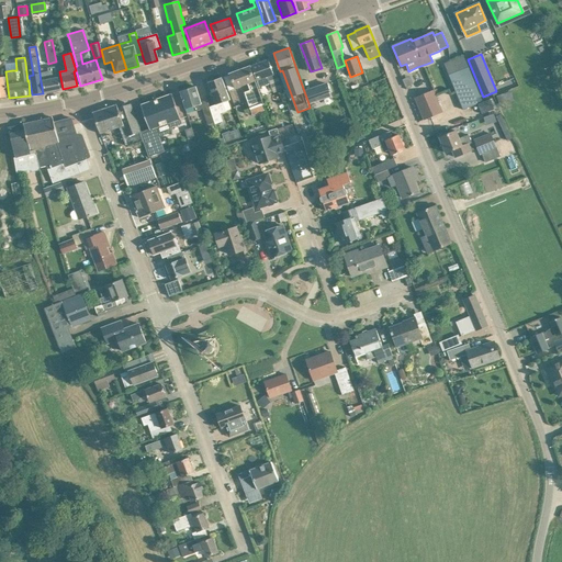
[(251,66),(259,88),(271,83),(268,77),(274,75),(269,59),(251,66)]
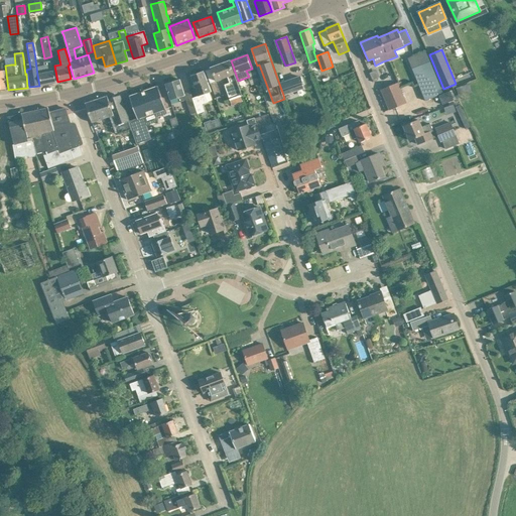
[(230,100),(242,96),(230,60),(211,68),(216,81),(228,77),(230,83),(225,85),(230,100)]
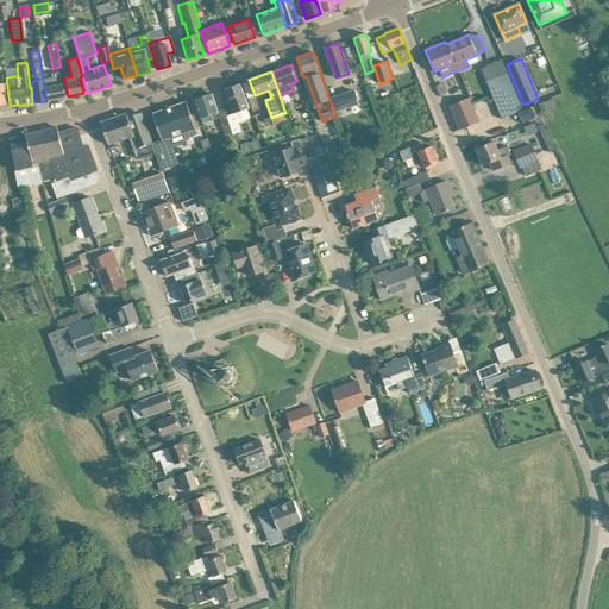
[(44,88),(46,101),(64,98),(62,85),(61,85),(58,73),(51,74),(51,77),(43,79),(44,88)]
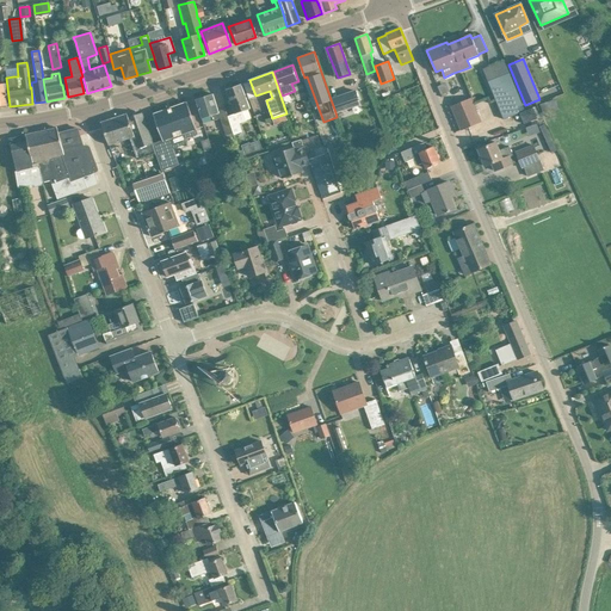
[(489,81),(488,81),(504,119),(505,118),(524,111),(511,80),(508,73),(489,81)]
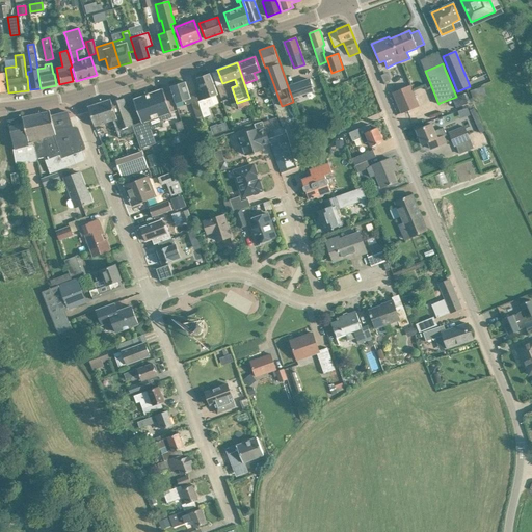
[(198,103),(204,117),(211,115),(208,108),(214,105),(211,97),(218,95),(210,73),(196,78),(205,99),(198,101),(198,103)]
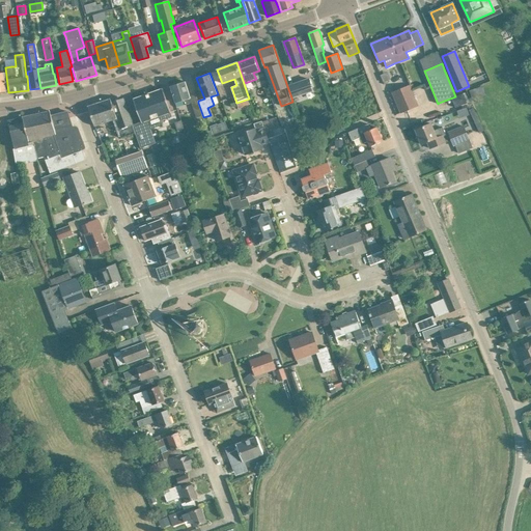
[(387,73),(381,75),(384,82),(390,79),(387,73)]
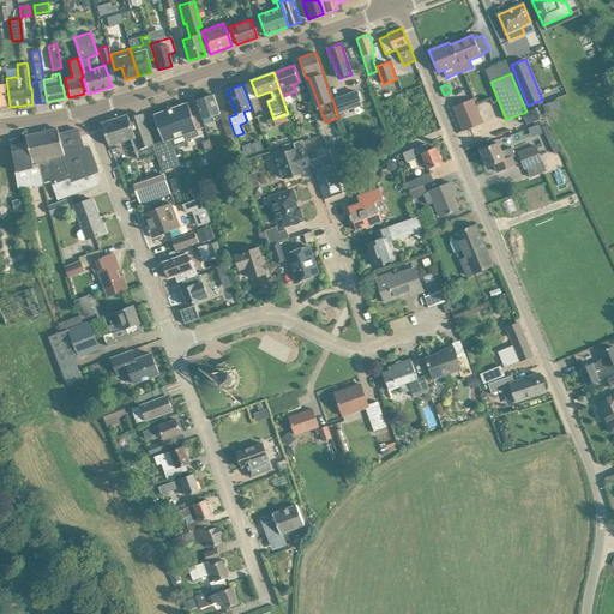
[(356,91),(332,100),(337,113),(361,104),(356,91)]
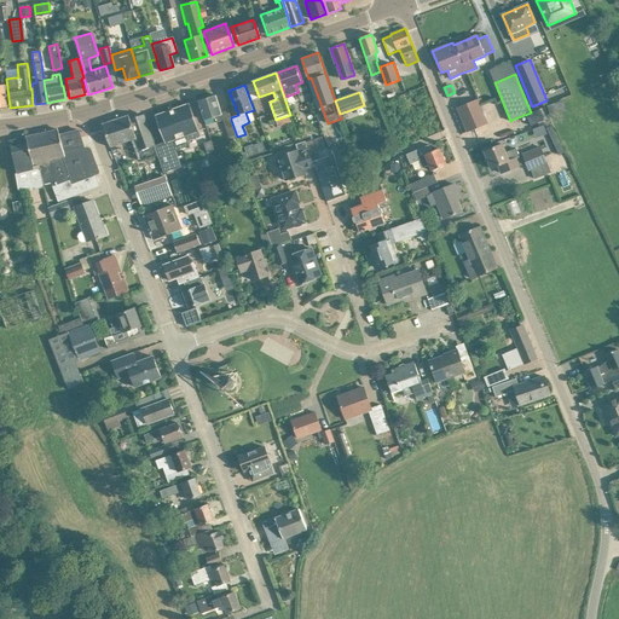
[(215,122),(224,120),(217,96),(198,100),(204,120),(214,117),(215,122)]
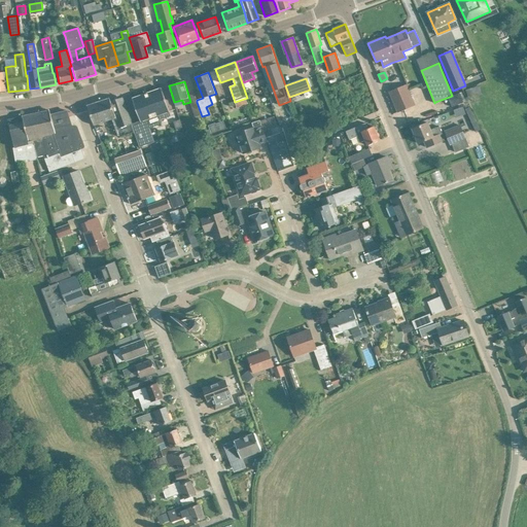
[(407,84),(398,88),(389,92),(398,112),(416,105),(407,84)]
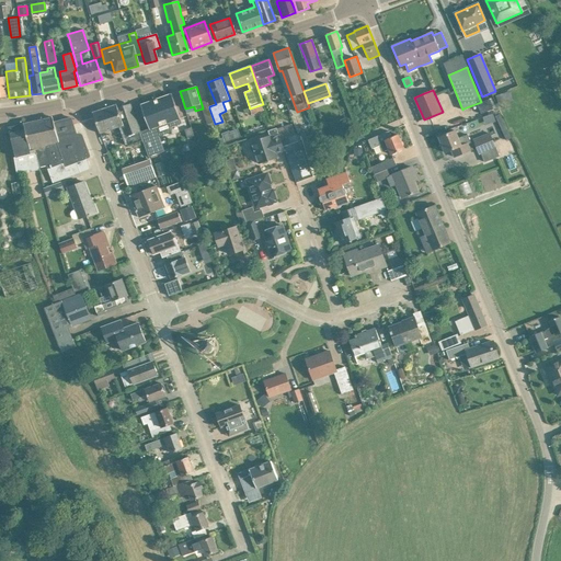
[(497,95),(495,96),(497,102),(500,101),(510,98),(507,92),(497,95)]
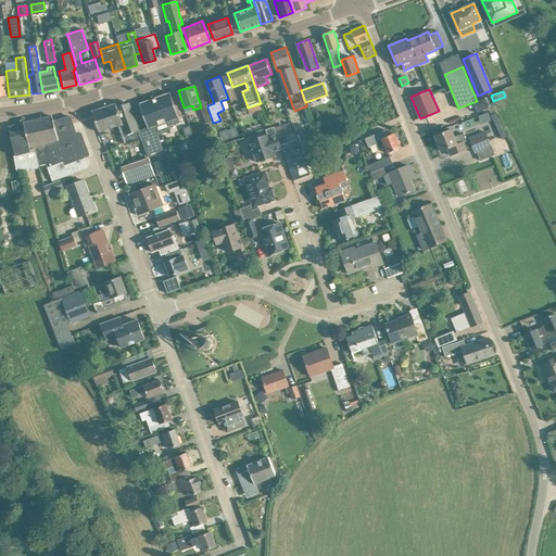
[(139,130),(141,139),(148,155),(163,150),(158,136),(169,131),(168,127),(180,123),(171,93),(139,104),(149,131),(141,134),(139,130)]
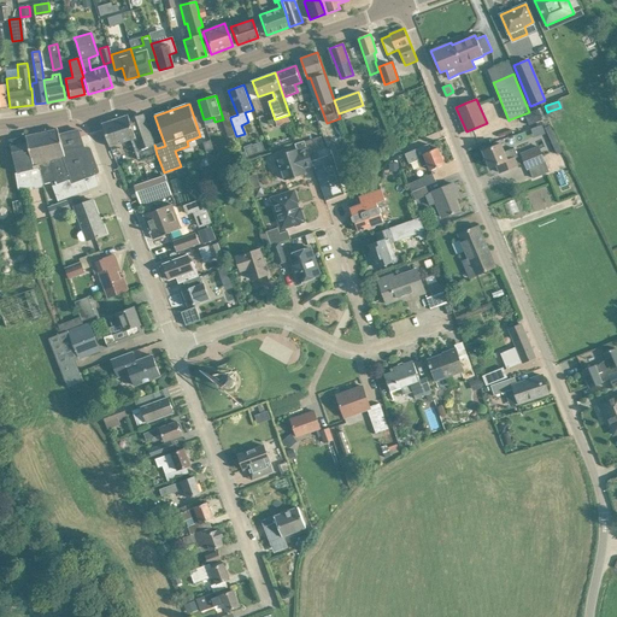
[(139,160),(157,154),(154,145),(144,115),(129,118),(128,116),(103,124),(110,147),(131,140),(139,160)]
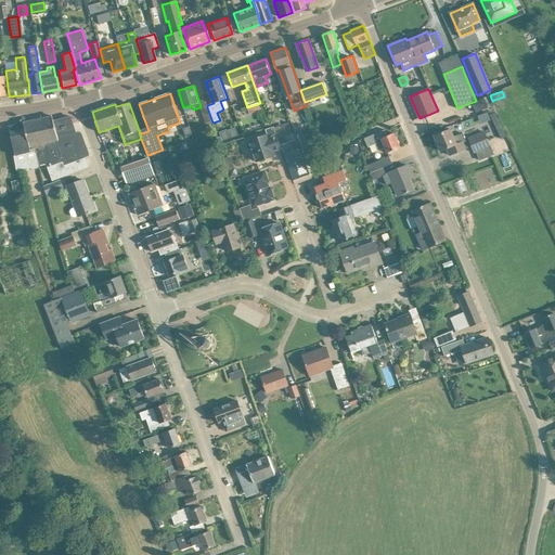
[(213,123),(207,107),(201,110),(205,123),(206,123),(207,128),(214,126),(213,123)]
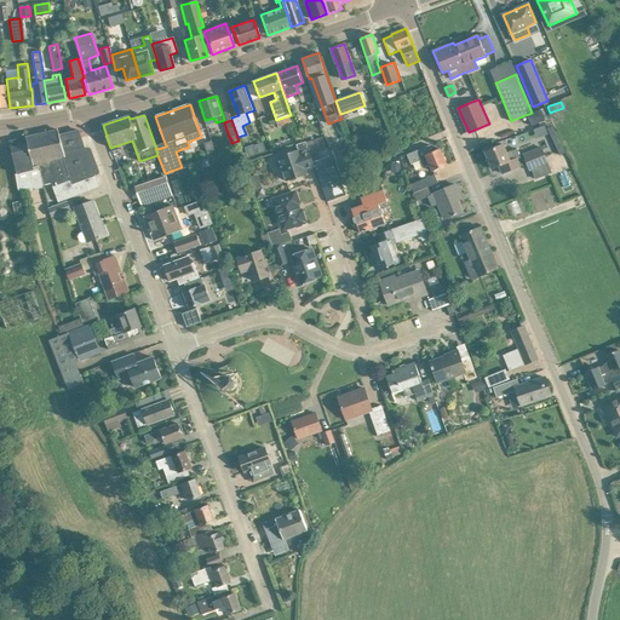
[(538,127),(535,133),(547,138),(550,131),(538,127)]
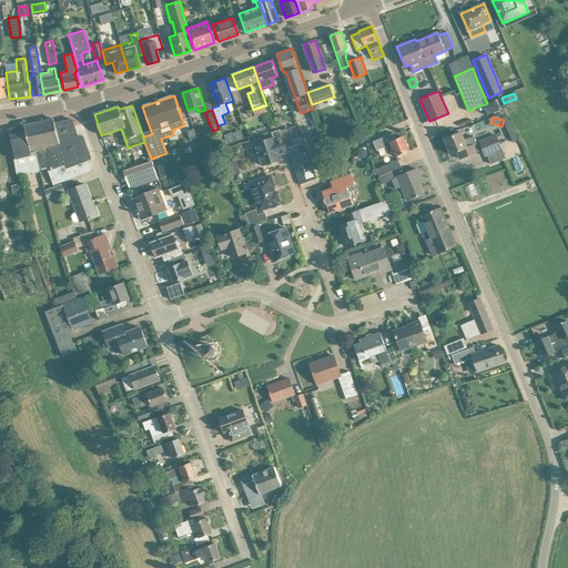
[(91,159),(84,139),(80,141),(73,120),(56,124),(54,119),(24,124),(27,131),(11,134),(16,158),(14,158),(18,174),(28,172),(28,173),(40,171),(40,169),(50,166),(51,170),(48,171),(52,185),(89,173),(91,172),(91,171),(91,170),(88,162),(90,161),(91,161),(91,160),(91,159)]
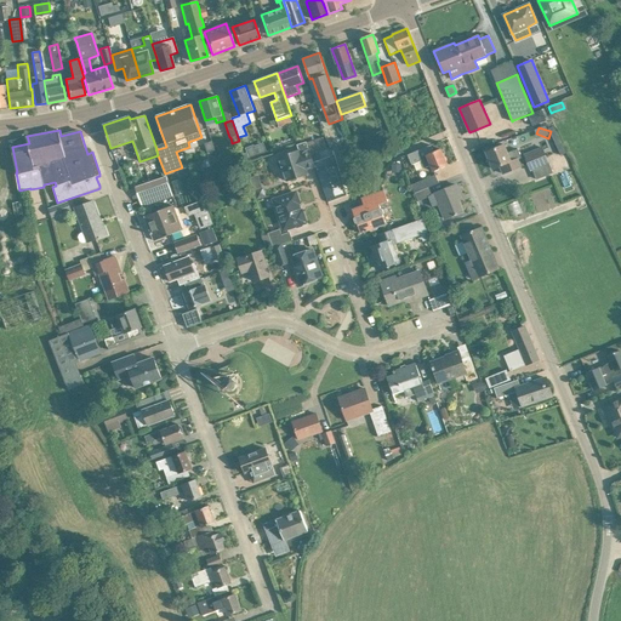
[(256,153),(273,147),(271,138),(254,143),(256,153)]
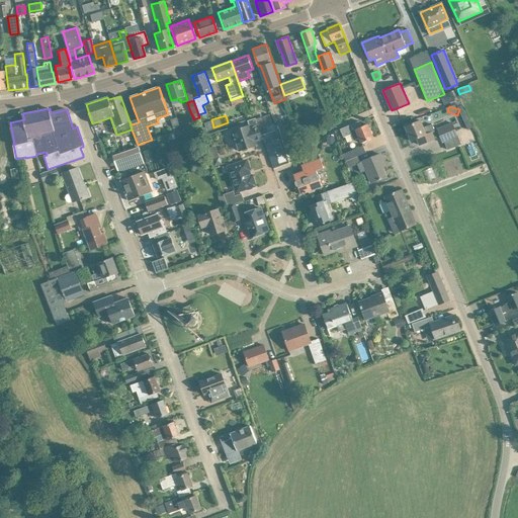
[(269,115),(256,119),(259,128),(265,126),(272,124),(269,115)]
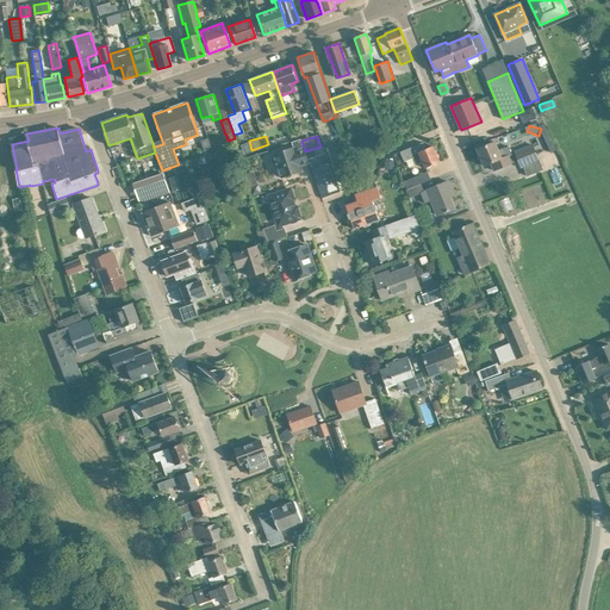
[(211,148),(207,138),(201,141),(204,150),(211,148)]
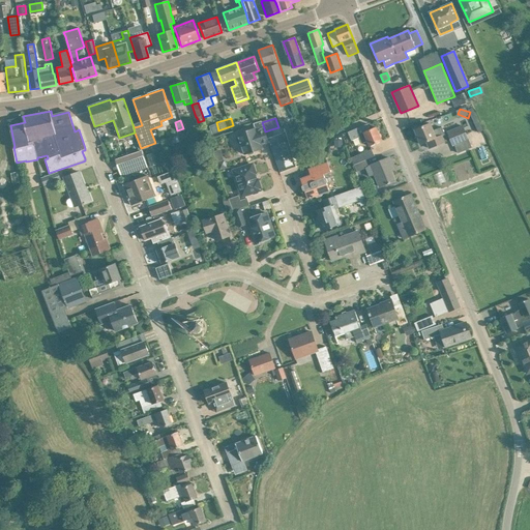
[(256,151),(259,149),(262,148),(261,145),(269,143),(265,131),(262,122),(262,121),(254,123),(255,128),(238,135),(238,137),(237,137),(236,139),(237,143),(240,145),(241,144),(244,154),(256,151)]
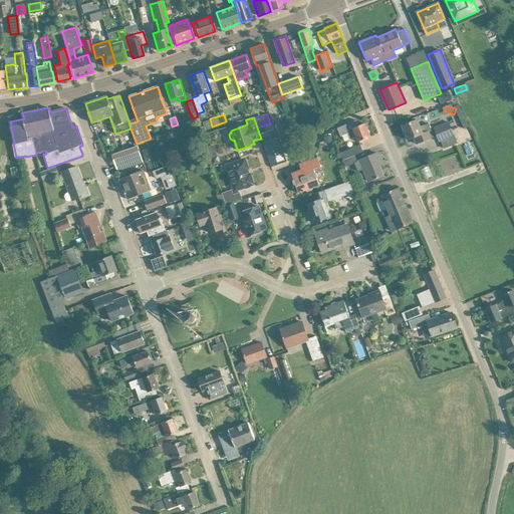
[(210,119),(203,122),(206,132),(213,129),(210,120),(210,119)]
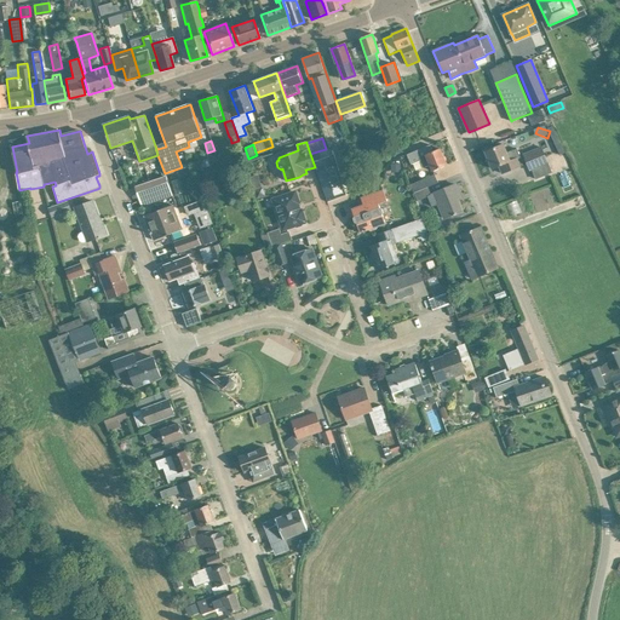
[(432,151),(430,144),(407,154),(411,164),(413,164),(417,171),(430,165),(434,171),(447,166),(440,149),(432,151)]
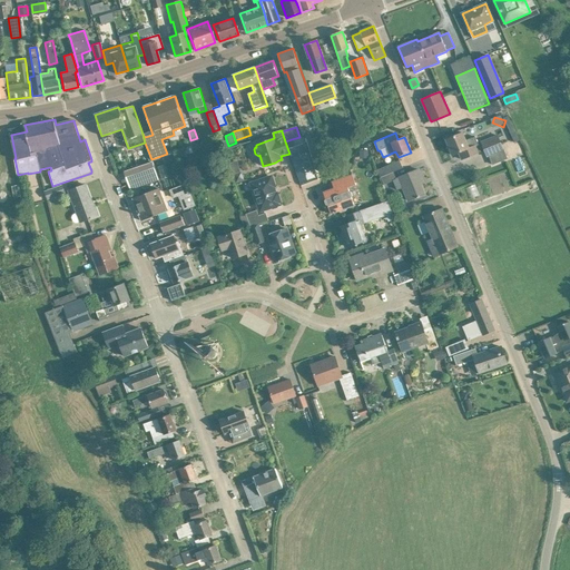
[(462,133),(457,135),(446,139),(452,155),(459,153),(462,159),(481,151),(475,136),(465,140),(462,133)]
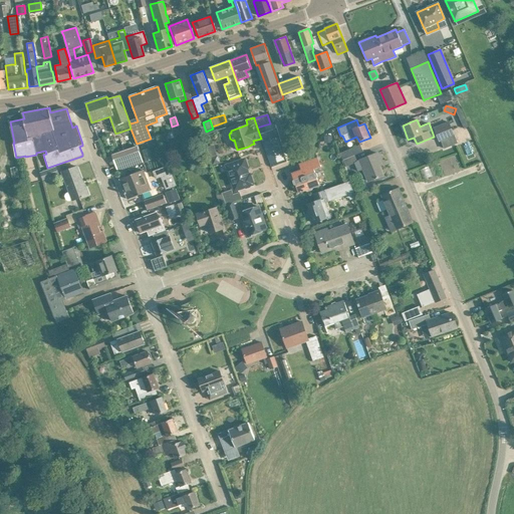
[(458,144),(454,135),(449,121),(434,127),(440,141),(441,141),(444,149),(458,144)]
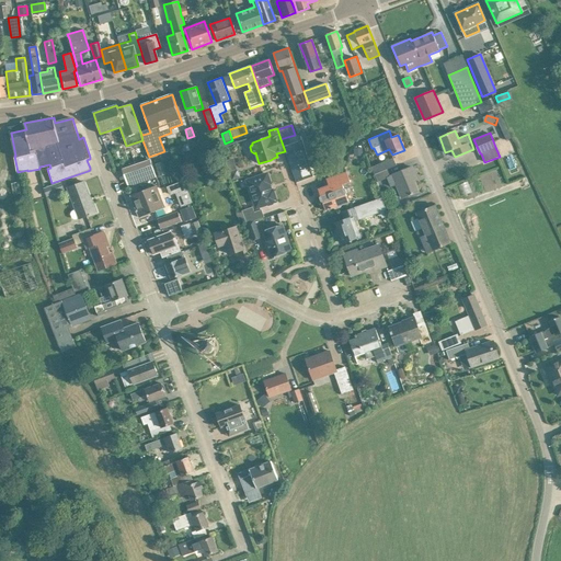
[(302,151),(287,157),(296,182),(311,176),(302,151)]
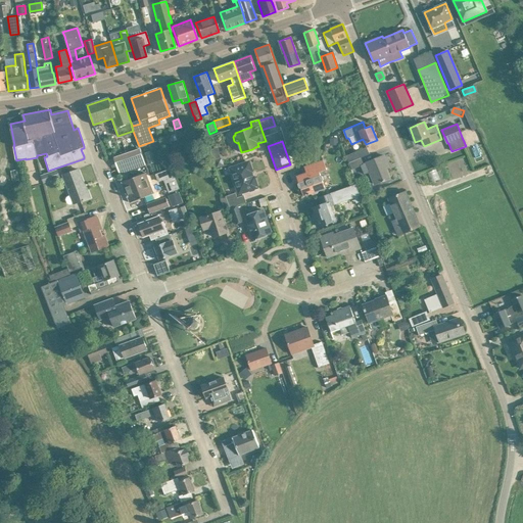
[(347,155),(350,162),(361,158),(361,157),(370,154),(367,147),(347,155)]
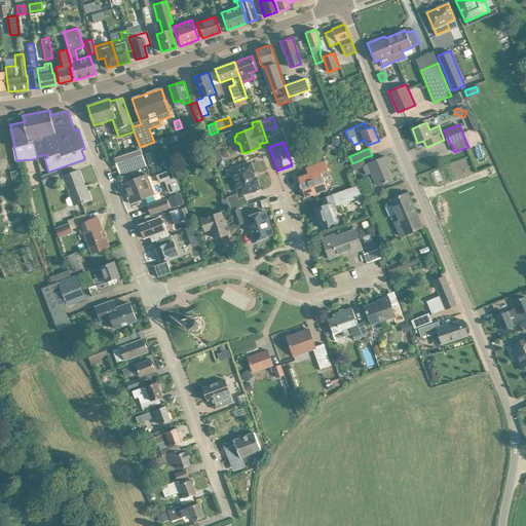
[(389,164),(385,156),(366,164),(363,159),(352,163),(351,163),(354,171),(363,166),(366,176),(372,173),(377,185),(392,179),(388,170),(387,170),(386,166),(389,164)]
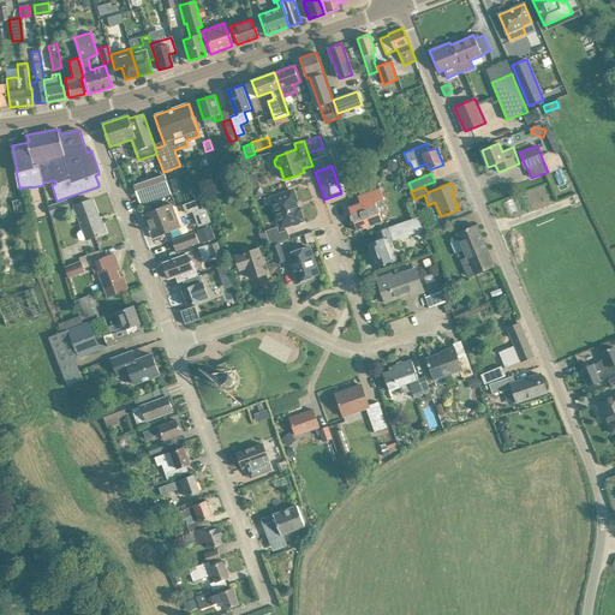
[(368,230),(374,227),(375,225),(383,222),(376,202),(384,199),(380,187),(358,196),(360,203),(348,207),(352,215),(353,216),(354,220),(354,222),(357,231),(365,228),(368,230)]
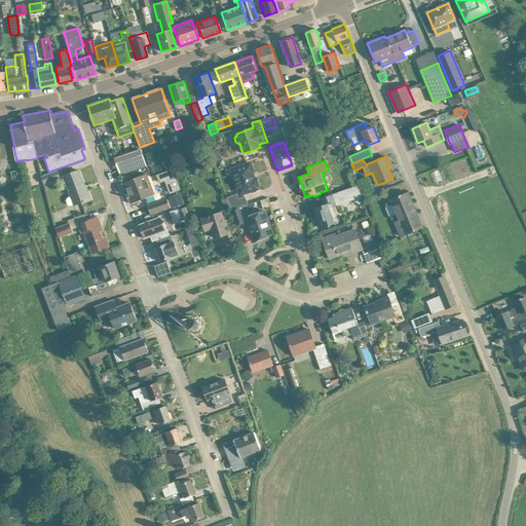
[(238,195),(250,192),(259,188),(256,179),(255,179),(253,174),(254,173),(251,163),(230,170),(238,195)]
